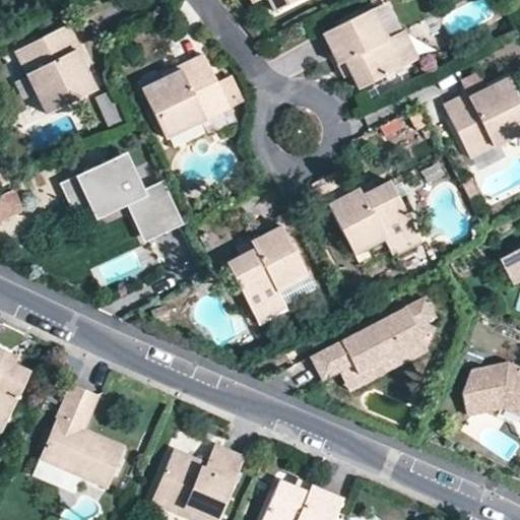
[(267,0),(272,8),(289,0),(267,0)]
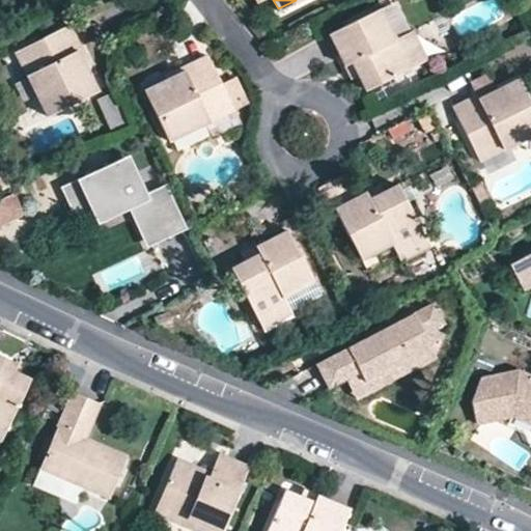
[(400,34),(394,37),(379,7),(329,32),(345,65),(352,62),(357,73),(365,89),(415,64),(414,62),(400,34)]
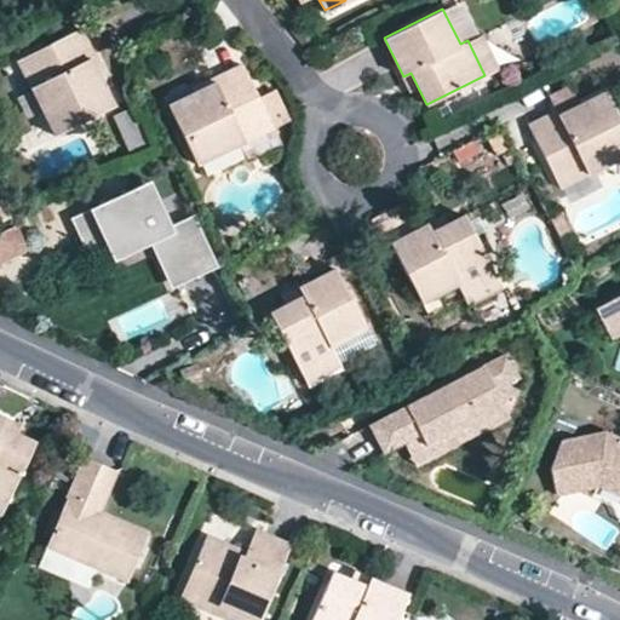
[(78,28),(16,59),(55,136),(109,109),(96,82),(86,63),(93,59),(78,28)]
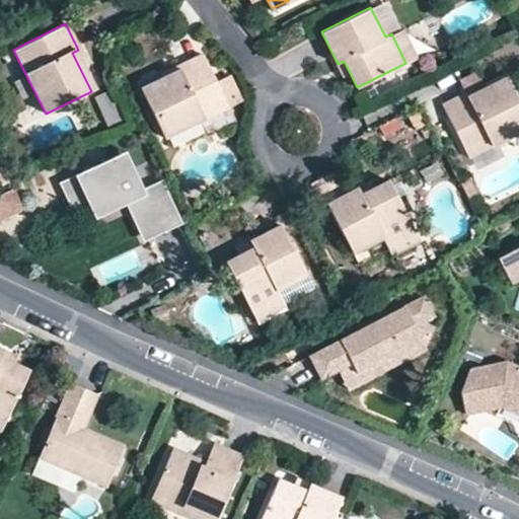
[(401,28),(391,33),(404,61),(405,63),(415,58),(401,28)]
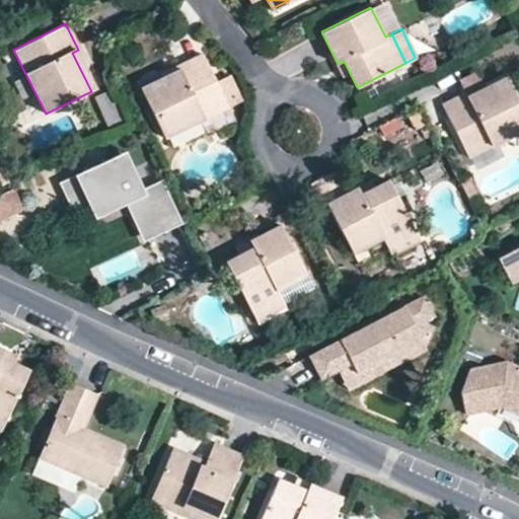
[(78,50),(72,53),(80,69),(86,67),(78,50)]
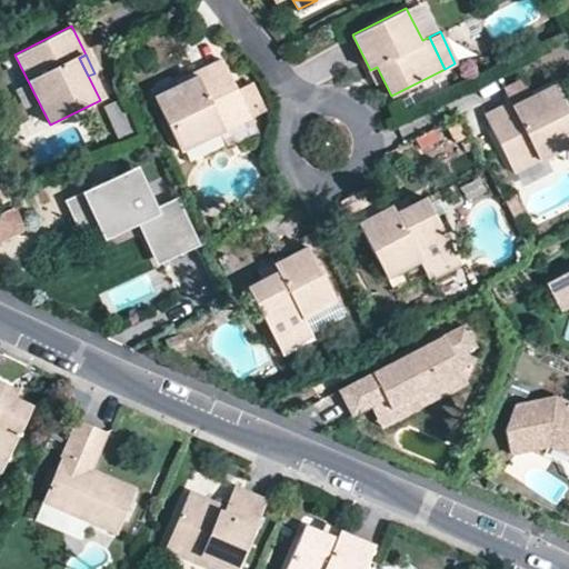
[(156,100),(180,151),(251,117),(225,59),(196,75),(199,80),(182,88),(156,100)]
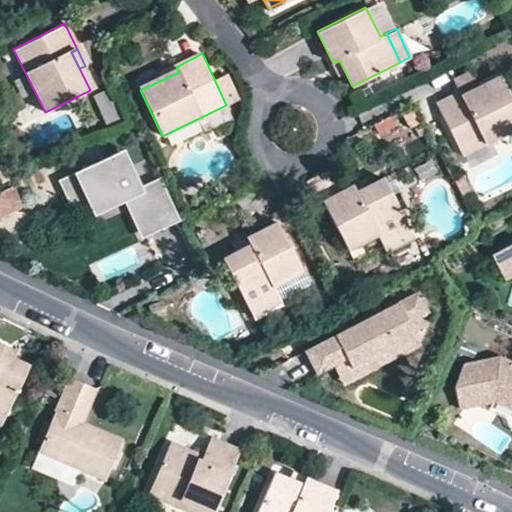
[(339,60),(333,63),(338,74),(344,70),(339,60)]
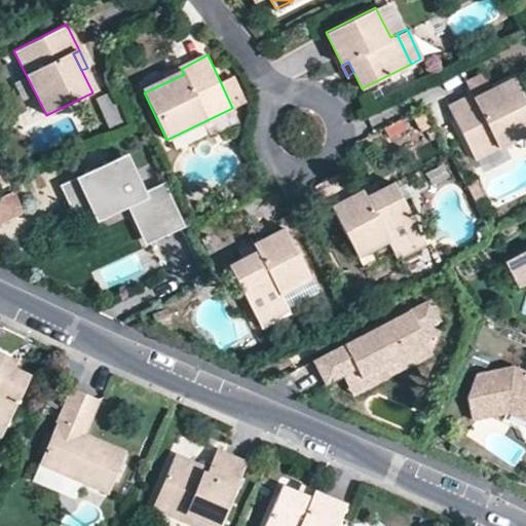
[(184,74),(181,69),(166,76),(168,81),(184,74)]
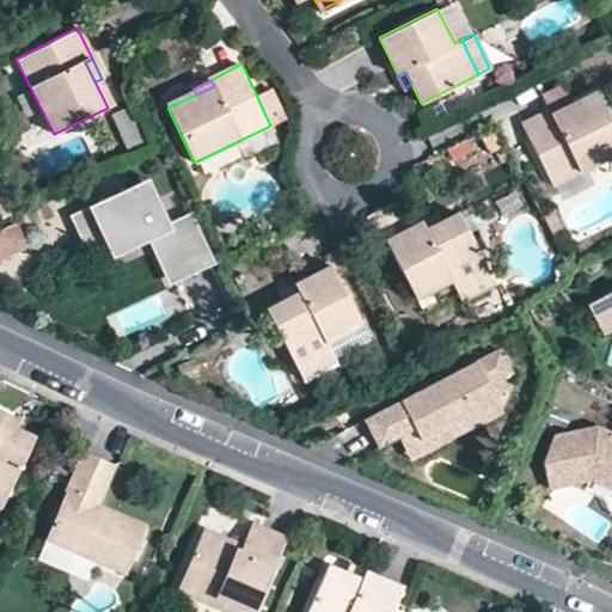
[(522,120),(554,181),(611,151),(611,114),(600,90),(571,103),(555,111),(552,104),(522,120)]
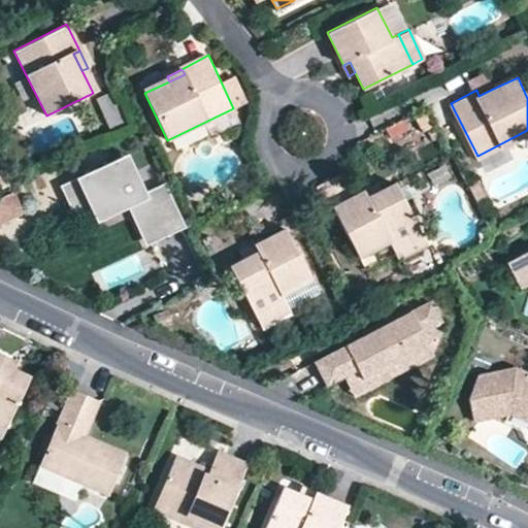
[(493,89),(492,83),(476,90),(479,96),(493,89)]
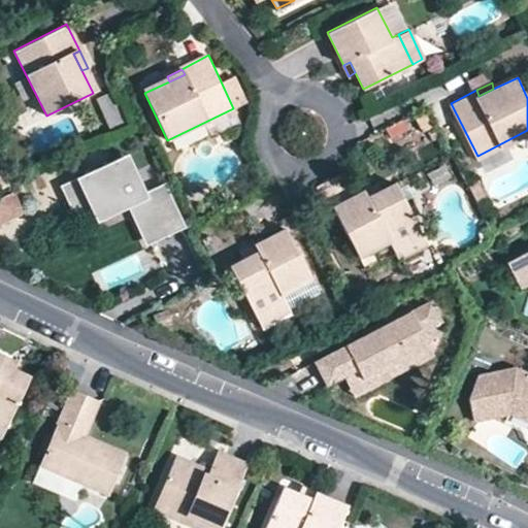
[(116,164),(61,190),(74,218),(98,206),(102,217),(129,203),(149,244),(185,227),(164,184),(146,192),(137,173),(123,180),(116,164)]
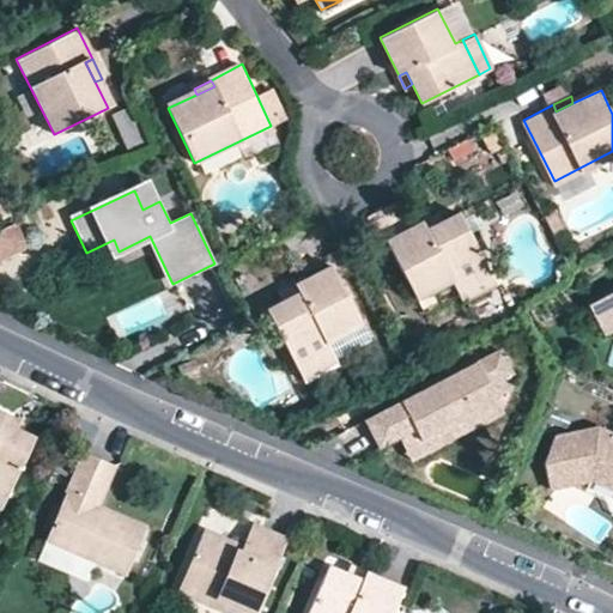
[(423,223),(386,242),(417,302),(450,283),(454,289),(487,271),(459,216),(438,225),(426,231),(423,223)]
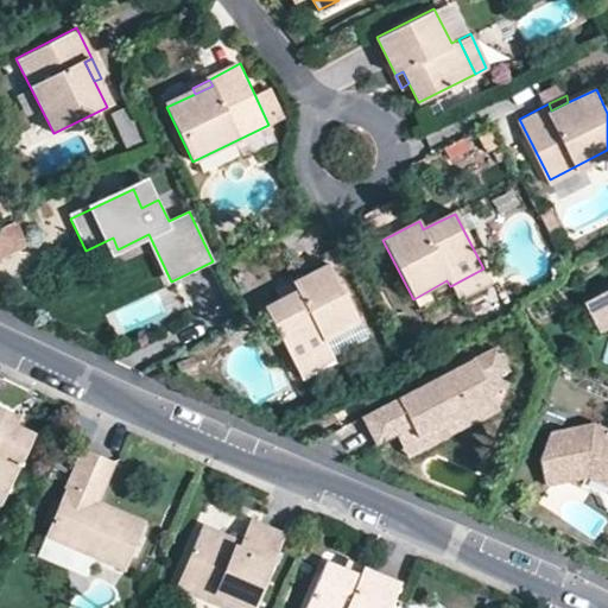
[(435,223),(430,215),(419,221),(423,229),(435,223)]
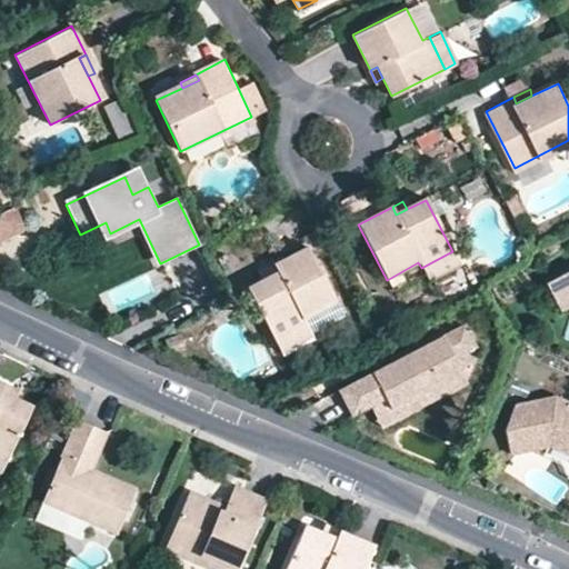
[(0,240),(22,230),(13,209),(0,216),(0,240)]
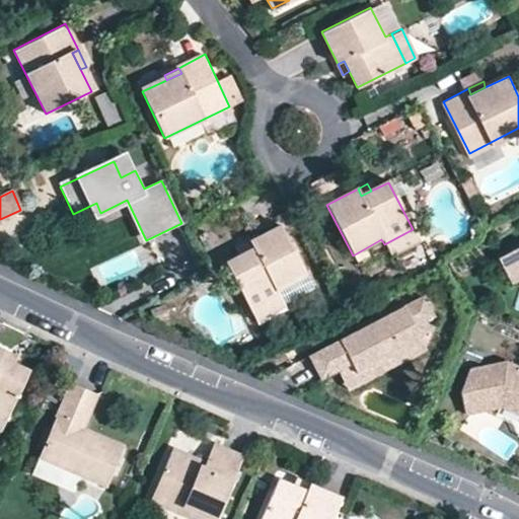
[(279,222),(247,239),(251,249),(238,254),(225,262),(249,308),(279,293),(276,286),(304,273),(279,222)]
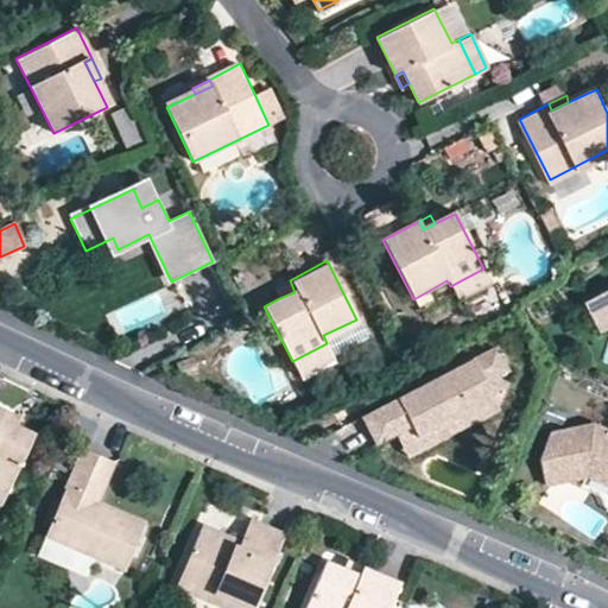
[(489,279),(483,268),(450,286),(456,297),(489,279)]
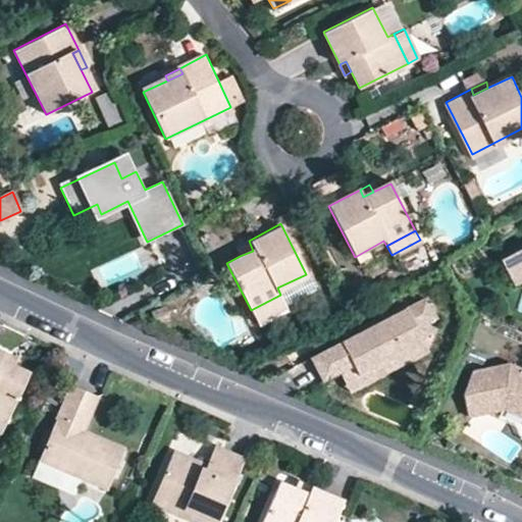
[(253,251),(249,241),(237,248),(240,256),(253,251)]
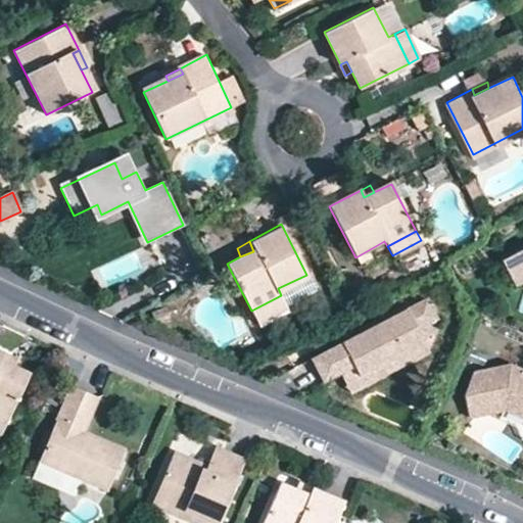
[(522,249),(500,263),(512,285),(522,279),(522,249)]
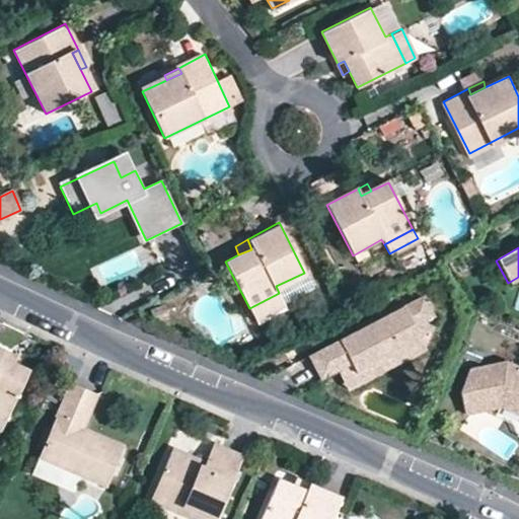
[(249,308),(255,318),(284,303),(279,293),(249,308)]
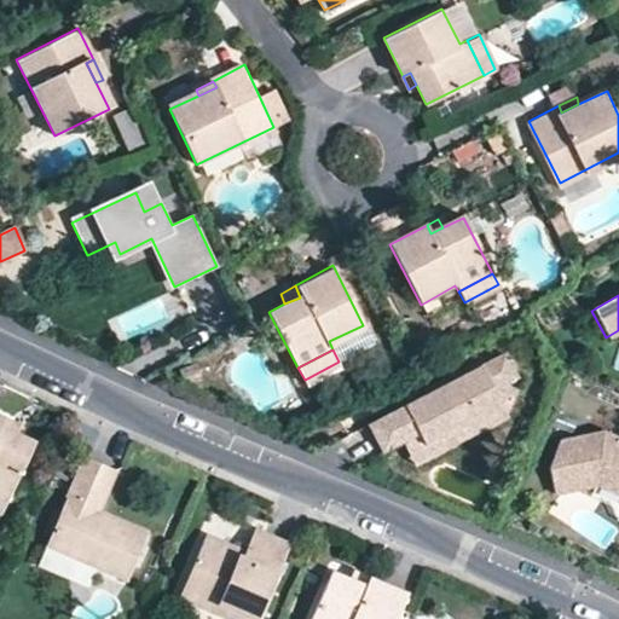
[(377,452),(397,441),(397,440),(412,433),(421,447),(487,414),(498,408),(495,403),(507,397),(502,386),(513,381),(501,358),(364,428),(377,452)]
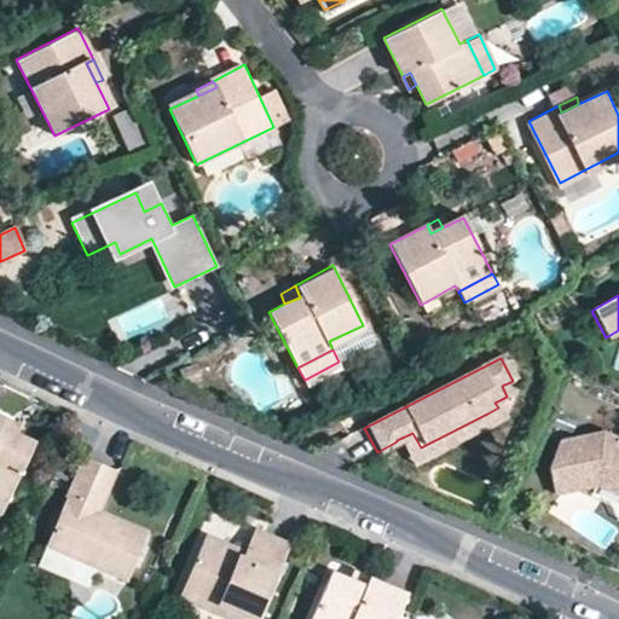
[(18,433),(1,426),(6,417),(0,414),(0,495),(10,499),(35,441),(18,433)]
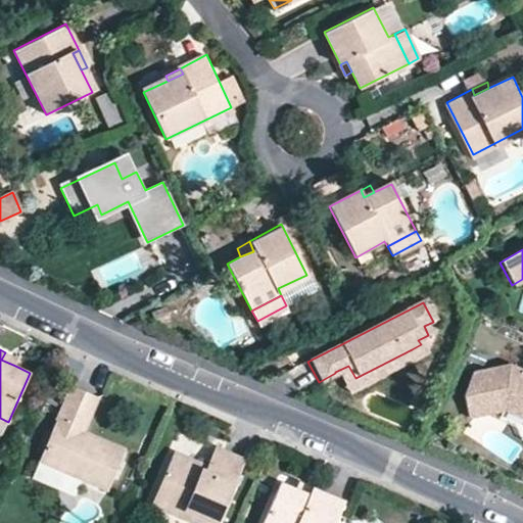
[(412,349),(355,378),(348,366),(335,372),(335,373),(346,394),(417,358),(412,349)]
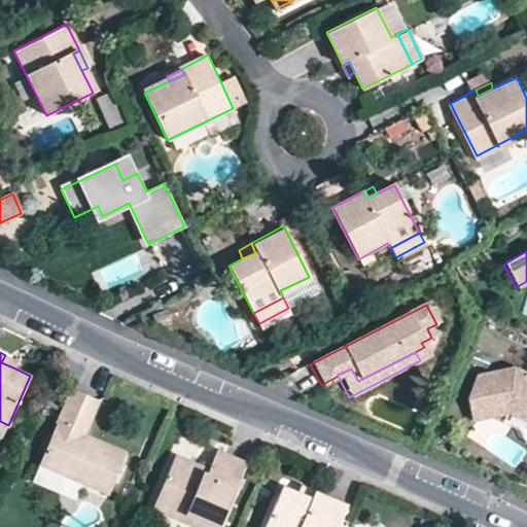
[(5,355),(1,362),(15,369),(19,361),(5,355)]
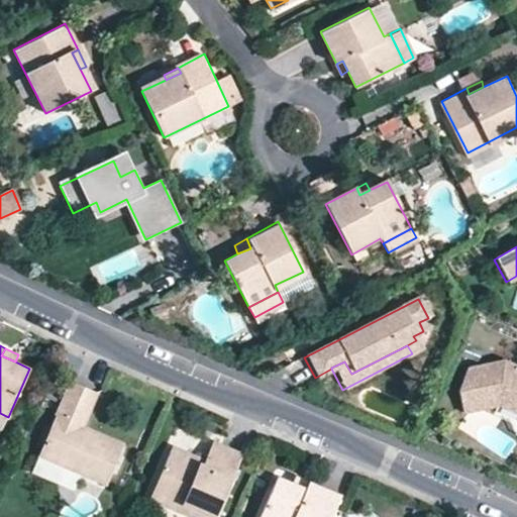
[(462,415),(498,409),(516,416),(516,376),(511,374),(513,370),(501,365),(468,373),(458,394),(462,415)]
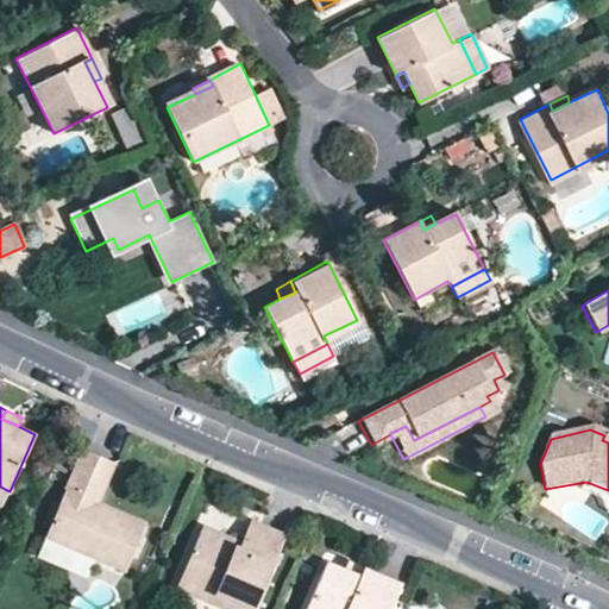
[(83,447),(46,533),(126,567),(145,522),(99,502),(117,462),(83,447)]
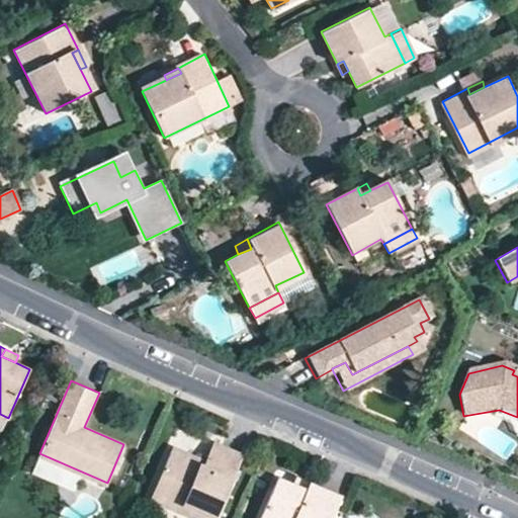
[(517,437),(517,420),(515,419),(509,434),(517,437)]
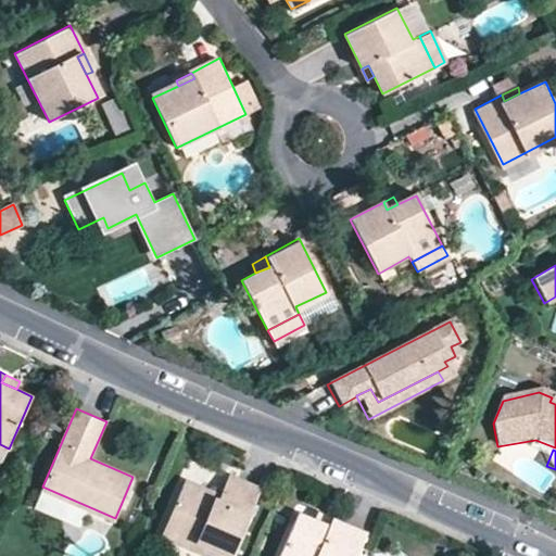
[(231,555),(261,489),(229,476),(220,494),(186,480),(165,527),(196,540),(191,547),(210,555),(231,555)]
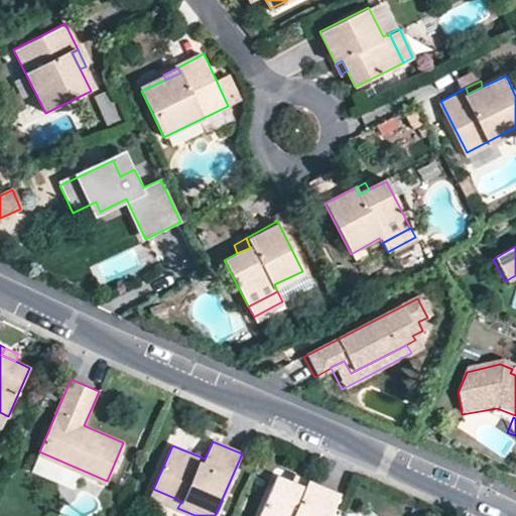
[(307,483),(304,489),(292,484),(276,477),(259,515),(330,515),(339,496),(307,483)]
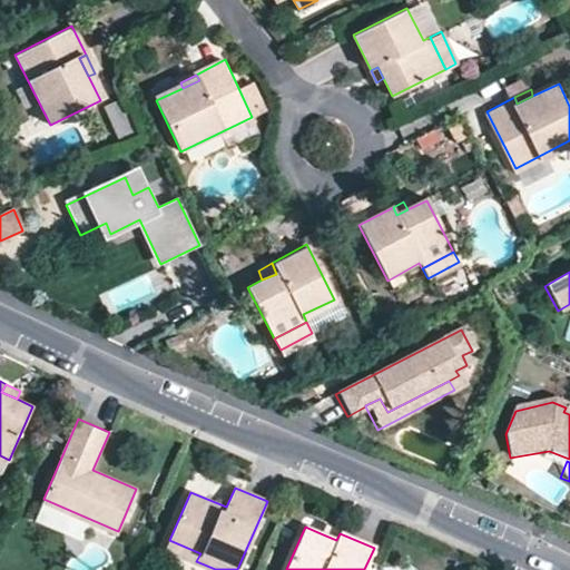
[(326,528),(323,534),(336,540),(340,533),(326,528)]
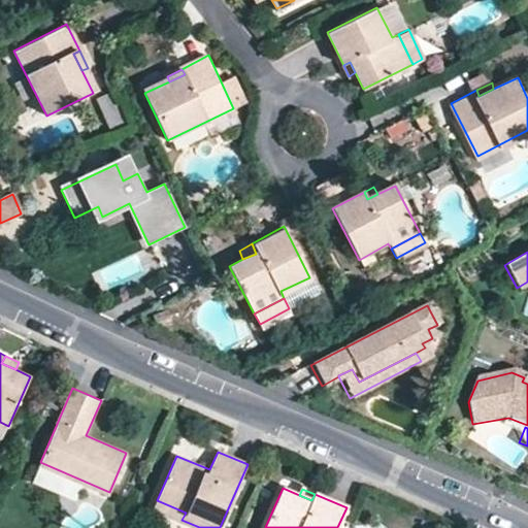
[(157,500),(154,508),(182,520),(186,513),(157,500)]
